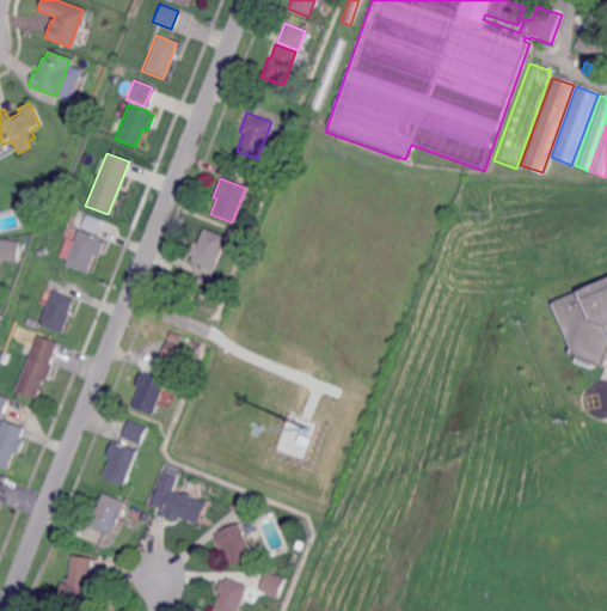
[(210,270),(189,261),(190,257),(186,255),(191,242),(196,244),(202,228),(224,237),(210,270)]
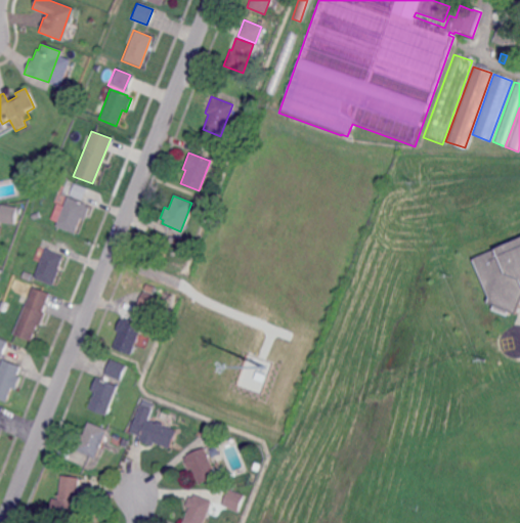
[(83,206),(87,207),(83,219),(79,218),(73,233),(54,226),(55,222),(47,219),(54,203),(61,206),(66,197),(84,204),(83,206)]
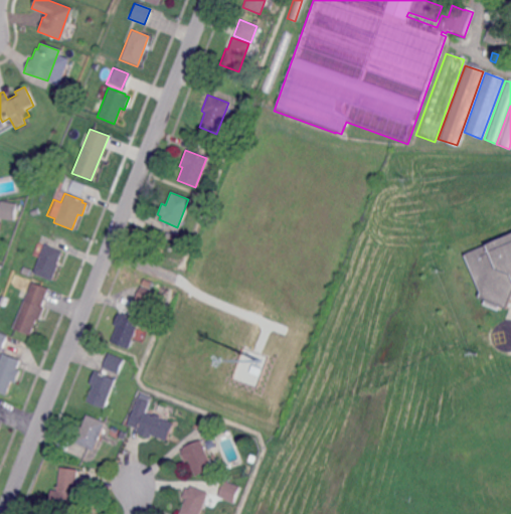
[(12,220),(0,218),(0,201),(14,204),(12,220)]
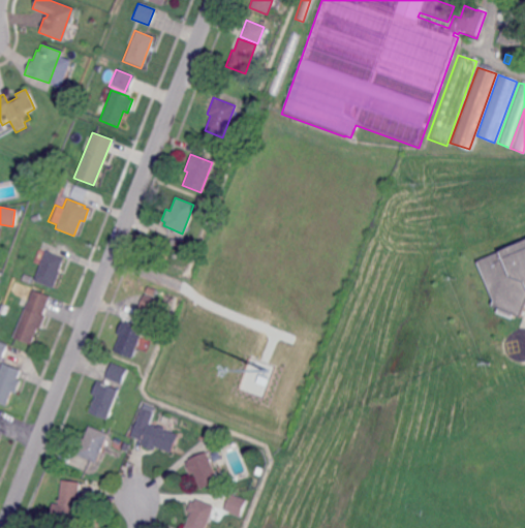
[(524,239),(474,260),(492,300),(490,304),(496,307),(495,312),(511,317),(512,313),(518,316),(524,300),(524,239)]
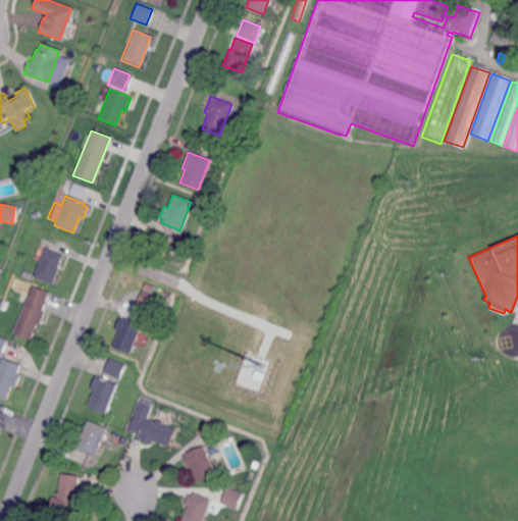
[(51,285),(32,277),(44,249),(61,256),(56,268),(58,268),(51,285)]
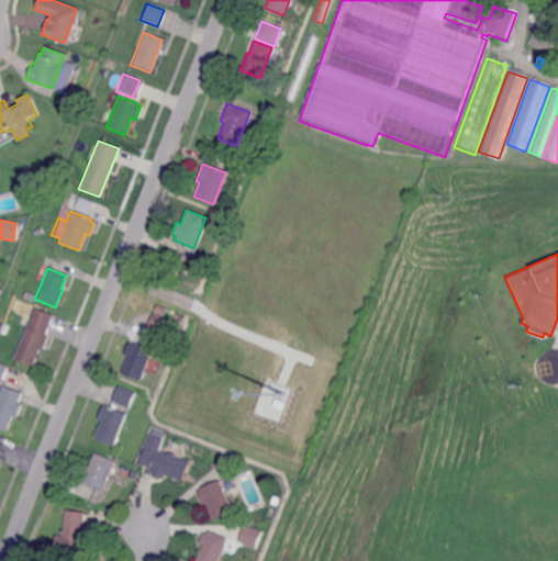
[(32,302),(21,298),(23,292),(34,296),(32,302)]
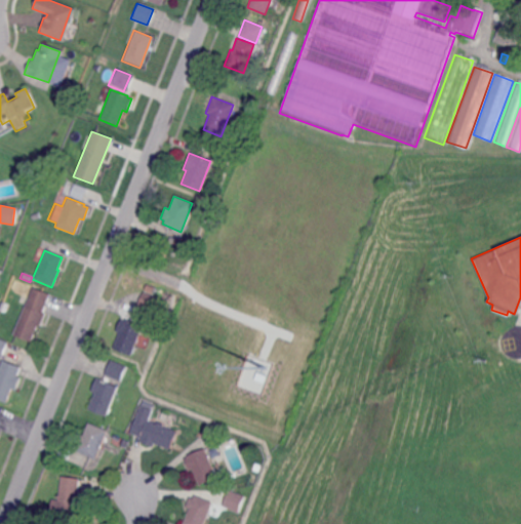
[(39,326),(36,325),(30,343),(11,335),(30,288),(46,294),(39,313),(44,314),(39,326)]
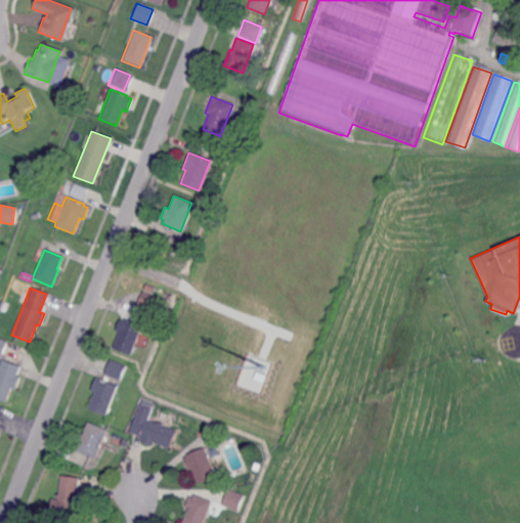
[(158,313),(135,304),(140,292),(163,301),(158,313)]
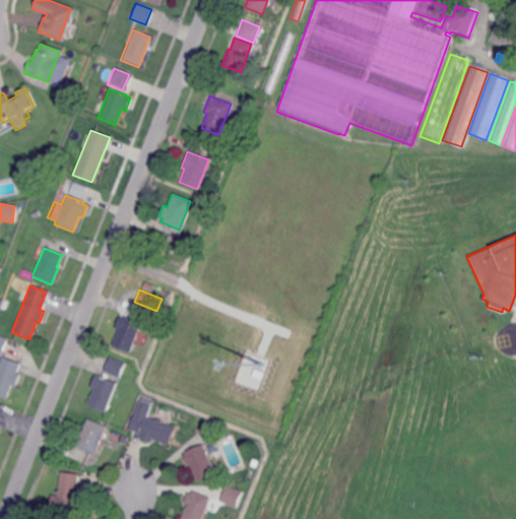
[(139,323),(128,352),(111,345),(117,330),(113,329),(118,317),(121,319),(122,316),(139,323)]
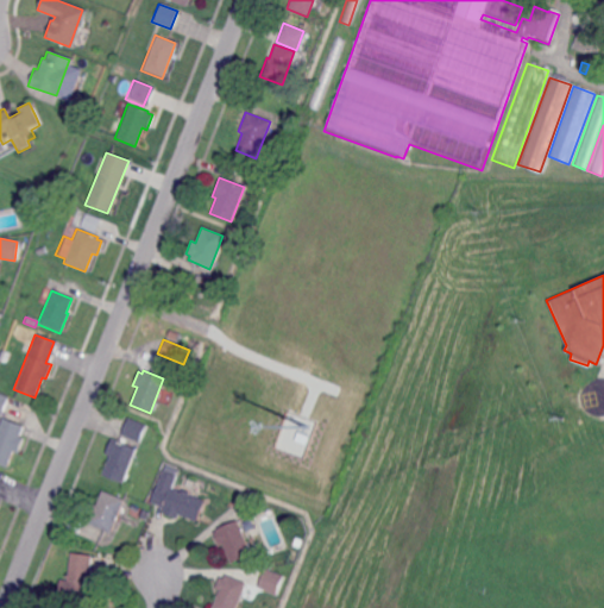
[(310,421),(282,413),(270,449),(300,457),(310,421)]
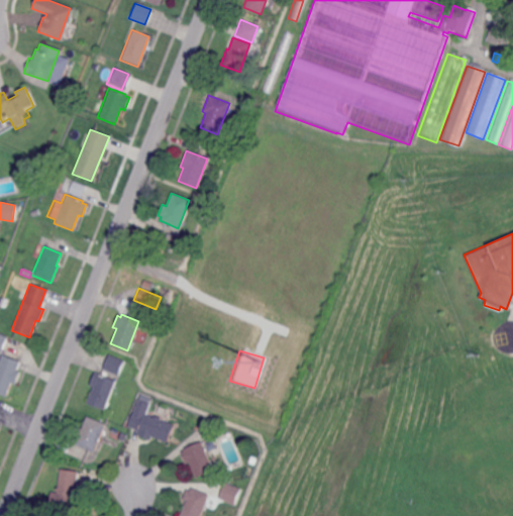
[(15,386),(10,384),(5,397),(0,395),(0,356),(1,354),(19,363),(15,371),(20,373),(15,386)]
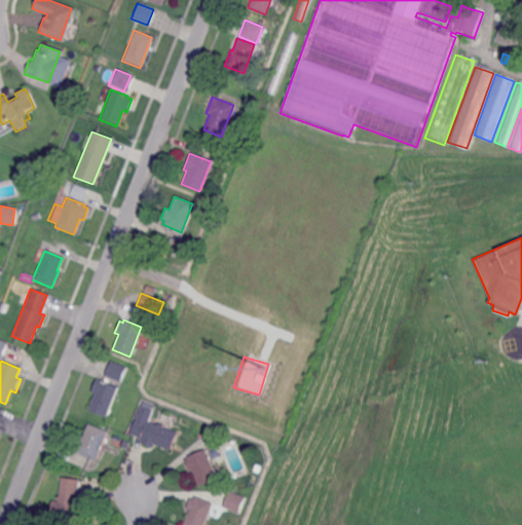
[(118,382),(103,376),(109,361),(124,368),(118,382)]
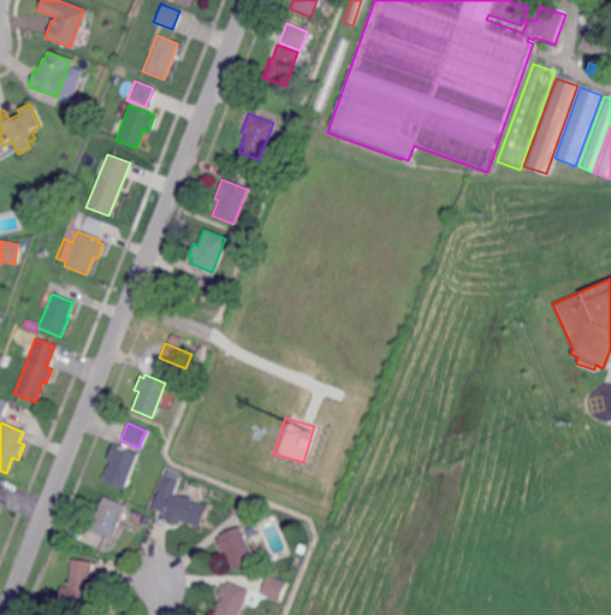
[(123,490),(101,482),(110,461),(105,460),(111,444),(136,454),(123,490)]
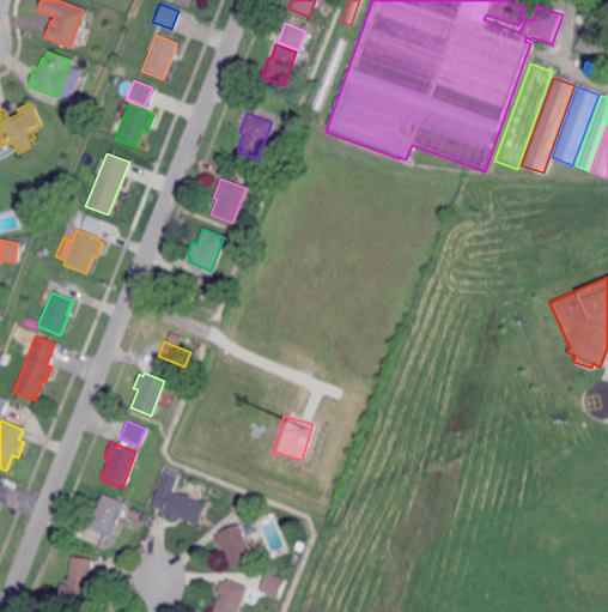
[(198,526),(178,519),(176,523),(162,517),(164,513),(162,511),(162,510),(152,507),(164,470),(177,474),(176,480),(177,480),(174,492),(205,504),(198,526)]
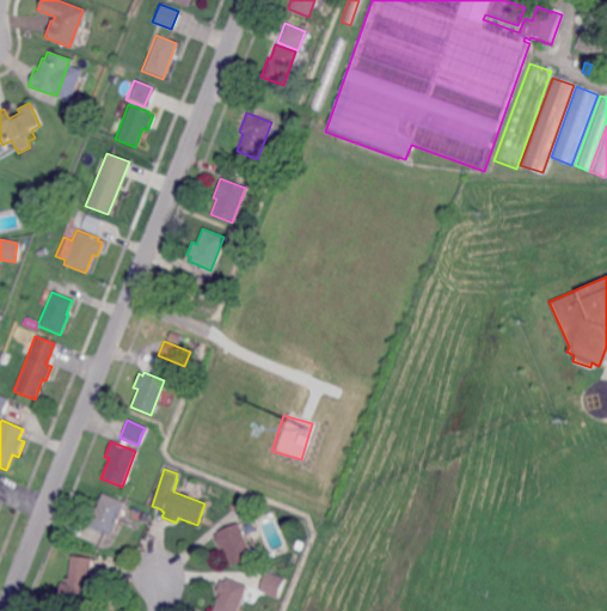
[(110,536),(86,525),(93,508),(96,508),(102,494),(123,502),(110,536)]
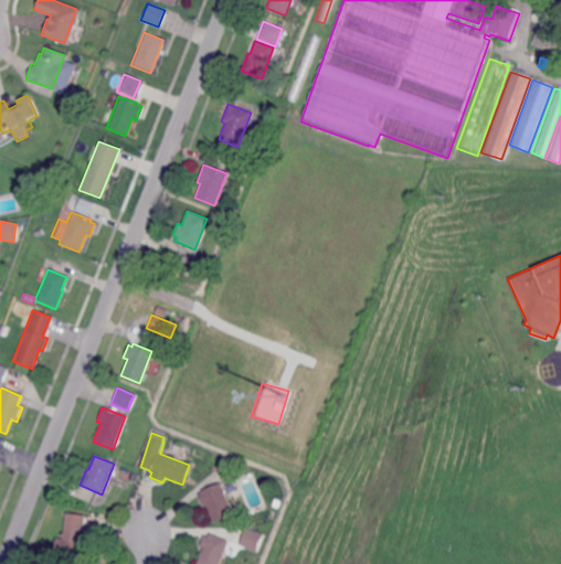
[(232,514),(213,522),(207,507),(202,508),(197,495),(200,492),(200,491),(219,482),(232,514)]
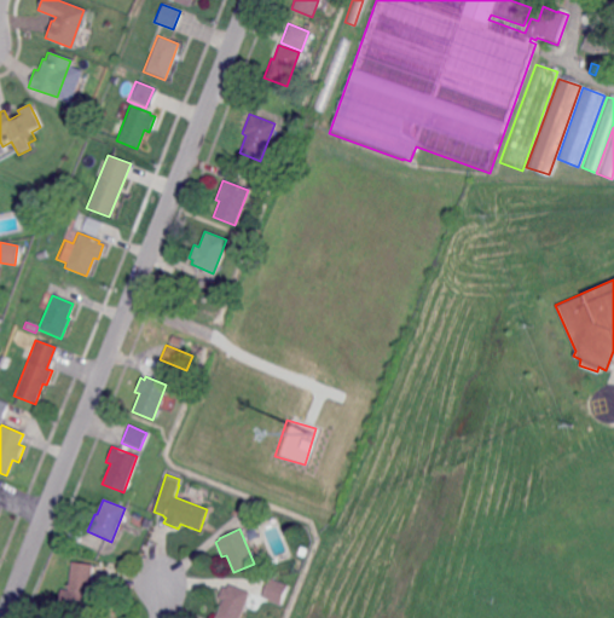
[(300,559),(294,556),(296,548),(303,550),(300,559)]
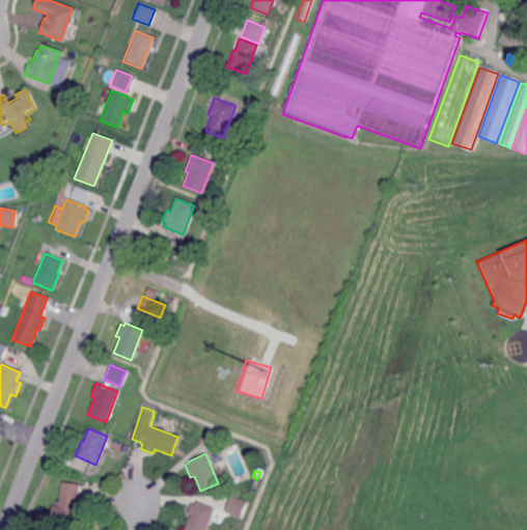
[(76,508),(82,509),(79,529),(65,529),(49,527),(51,505),(58,506),(61,482),(79,485),(76,508)]
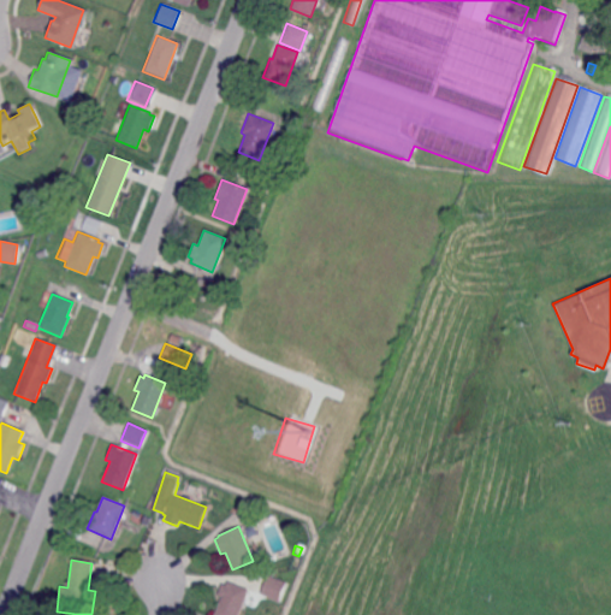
[(277,602),(259,595),(266,575),(285,583),(277,602)]
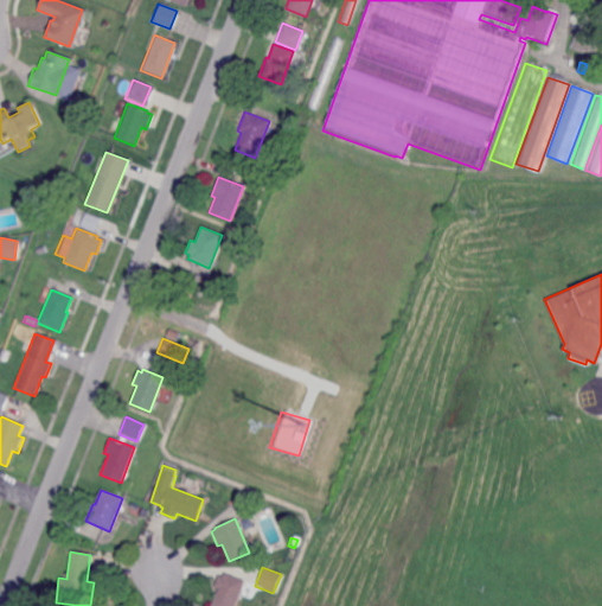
[(244,581),(232,605),(211,605),(218,589),(212,587),(217,576),(222,578),(223,573),(244,581)]
